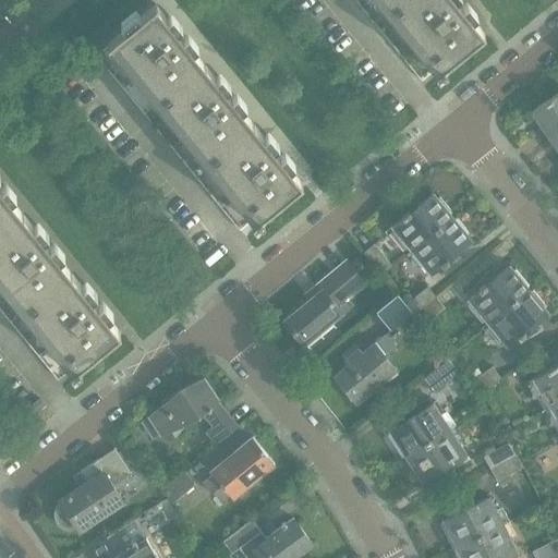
[(399,0),(354,0),(373,22),(399,0)]
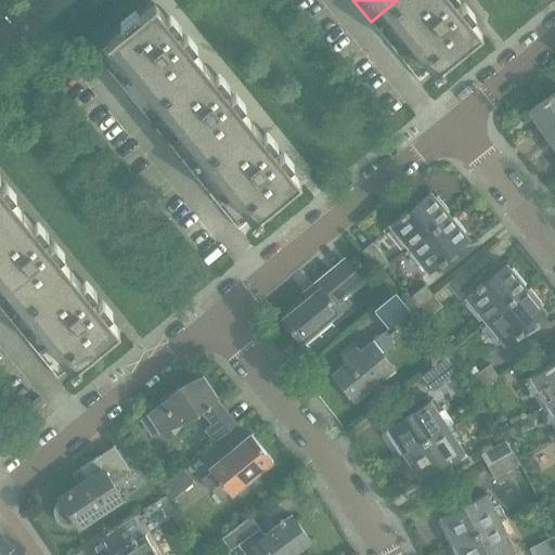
[(475,35),(455,12),(461,8),(453,0),(397,0),(371,22),(420,80),(431,71),(435,75),(442,68),(441,66),(481,33),(479,31),(475,35)]
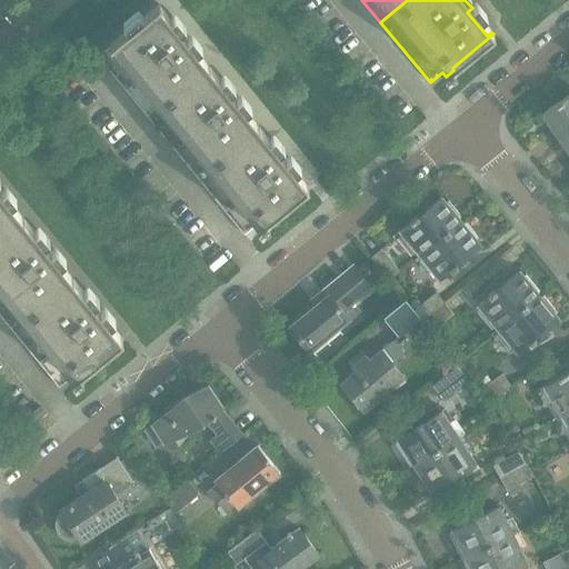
[(202,68),(183,45),(188,40),(158,5),(143,17),(138,11),(122,23),(128,29),(109,45),(110,47),(98,57),(146,115),(202,68)]
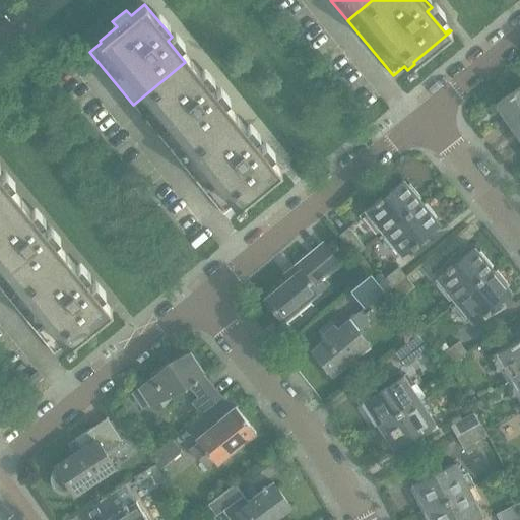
[(231,117),(212,95),(216,91),(190,59),(185,62),(133,105),(180,161),(236,115),(235,114),(231,117)]
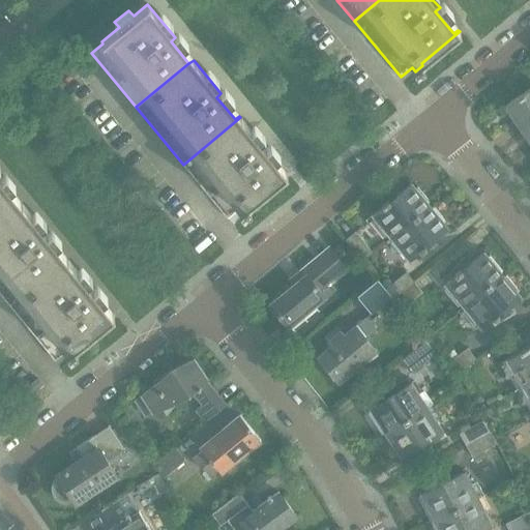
[(529,127),(529,88),(504,107),(523,134),(529,127)]
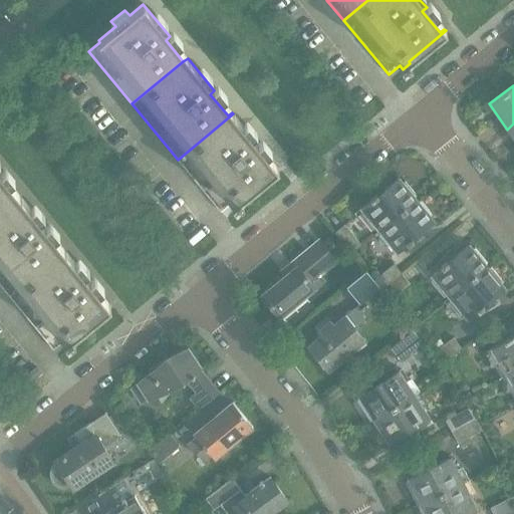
[(272,170),(254,149),(259,145),(233,113),(178,160),(220,212),(232,203),(235,207),(242,201),(241,199),(278,168),(276,167),(272,170)]
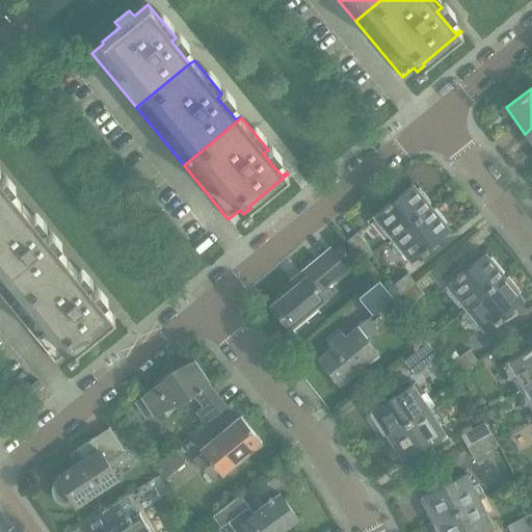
[(0,213),(14,203),(0,186),(0,181),(2,180),(0,177),(0,213)]
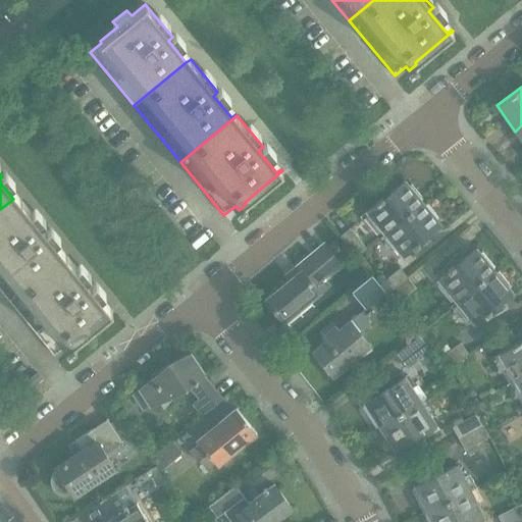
[(384,233),(422,203),(405,180),(392,192),(386,186),(387,186),(386,185),(374,198),(377,201),(376,202),(377,203),(367,212),(384,233)]
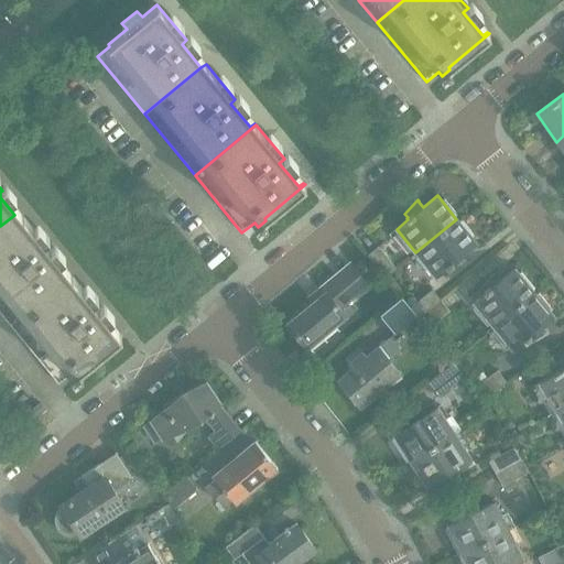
[(66,278),(46,255),(51,250),(22,215),(18,218),(14,215),(0,226),(0,313),(12,327),(72,275),(71,274),(66,278)]
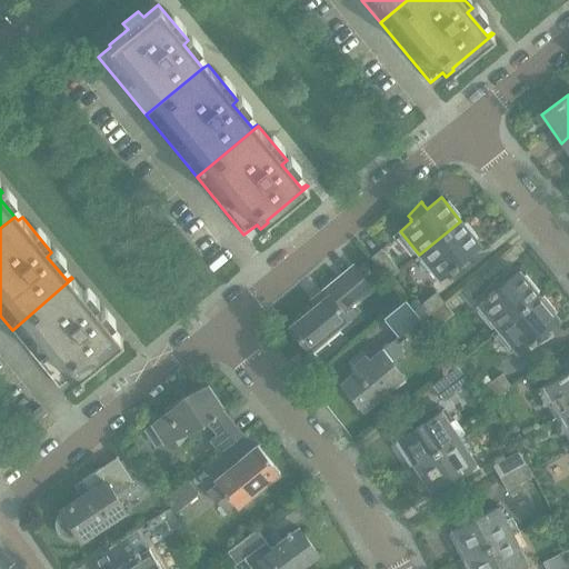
[(467,257),(480,245),(460,221),(419,255),(439,279),(450,270),(451,271),(452,270),(456,275),(471,265),(467,257)]
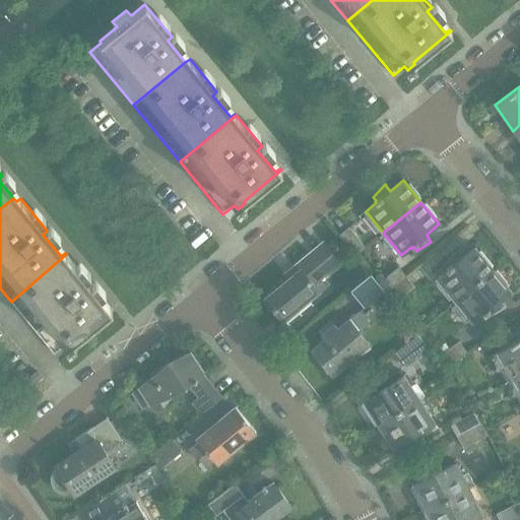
[(365,248),(348,228),(338,236),(354,256),(365,248)]
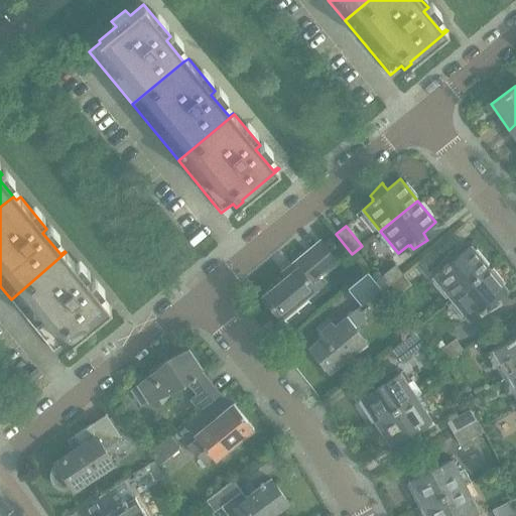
[(310,282),(337,261),(320,241),(282,272),(286,277),(262,296),(280,318),(315,289),(310,282)]
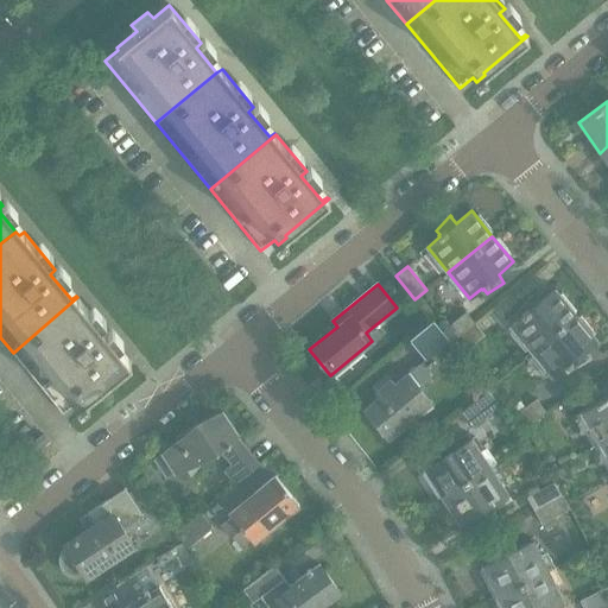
[(531,350),(576,315),(555,290),(539,302),(532,295),(519,309),(523,314),(521,315),(523,316),(511,325),(531,350)]
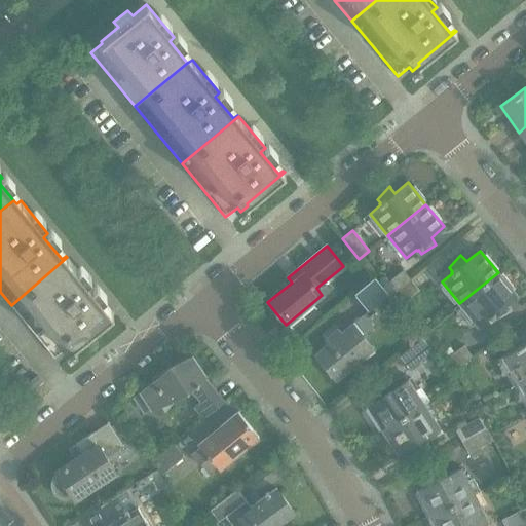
[(107,315),(89,293),(94,289),(67,257),(11,305),(54,358),(66,348),(69,352),(76,346),(75,344),(113,312),(112,311),(107,315)]
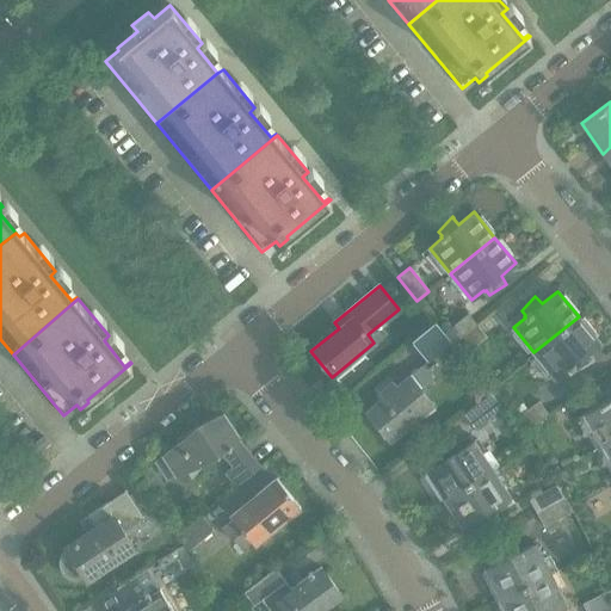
[(454,345),(477,326),(468,314),(444,334),(451,343),(454,345)]
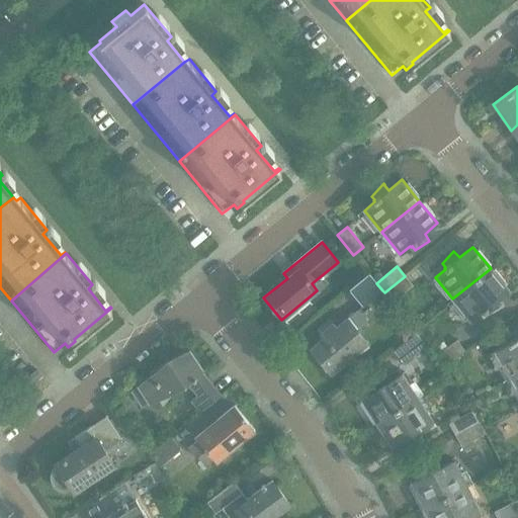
[(496,300),(508,290),(491,268),(452,298),(470,321),(481,313),(482,314),(484,313),(487,317),(501,308),(496,300)]
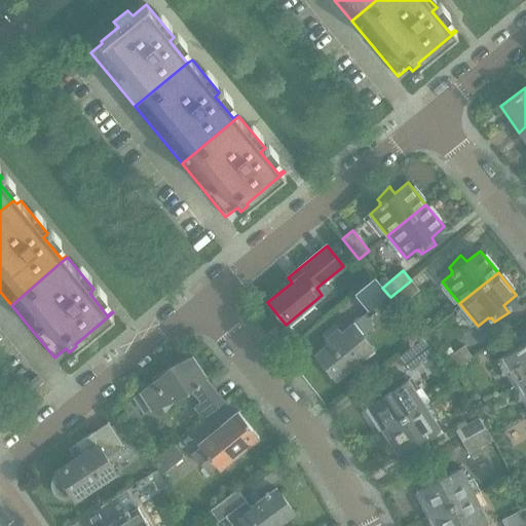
[(368,311),(388,295),(382,288),(375,278),(354,295),(368,311)]
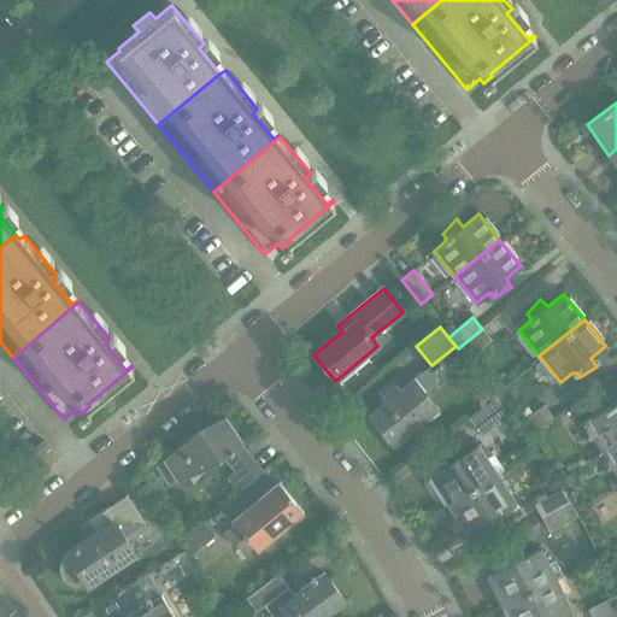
[(468,360),(492,340),(482,329),(458,348),(468,360)]
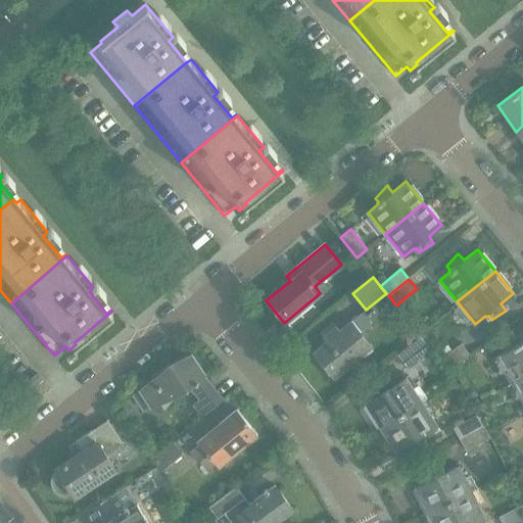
[(371,347),(373,346),(361,332),(367,327),(358,316),(350,321),(339,330),(336,327),(323,337),(326,341),(313,352),(315,354),(317,352),(334,374),(332,375),(334,377),(361,355),(365,360),(374,351),(371,347)]
